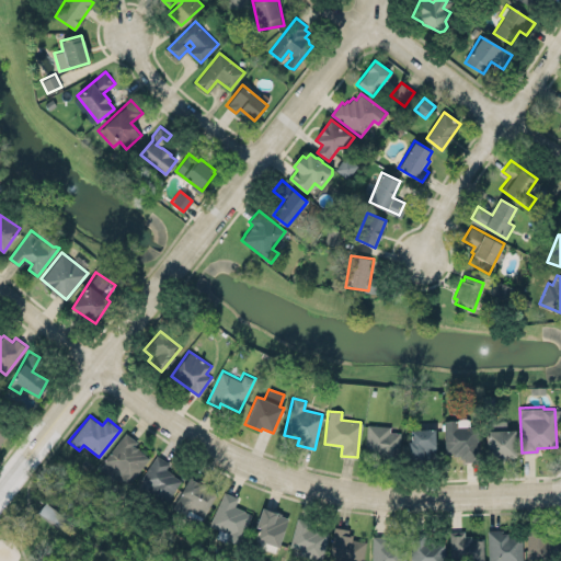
[(444,420),(445,453),(460,453),(461,461),(479,460),(477,426),(468,426),(468,419),(444,420)]
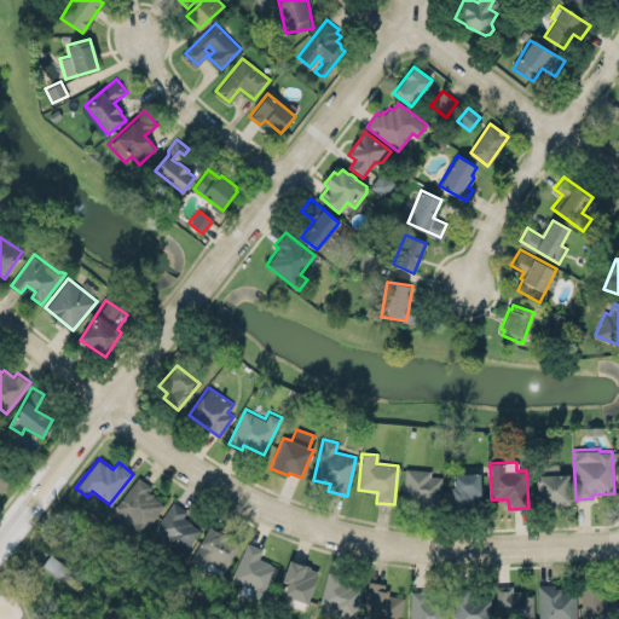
[(429,476),(429,470),(404,469),(403,501),(439,502),(440,476),(429,476)]
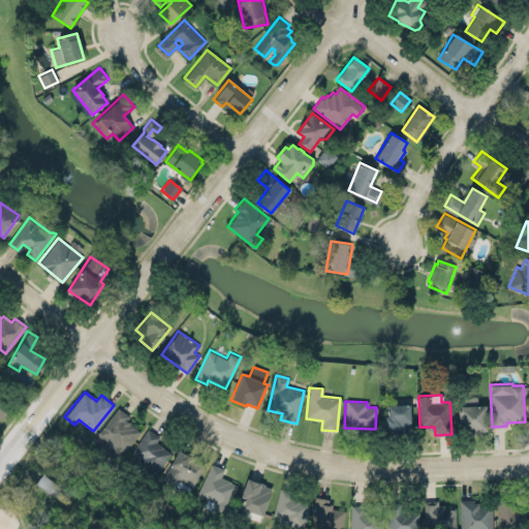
[(383,415),(384,434),(410,433),(409,404),(387,405),(387,415),(383,415)]
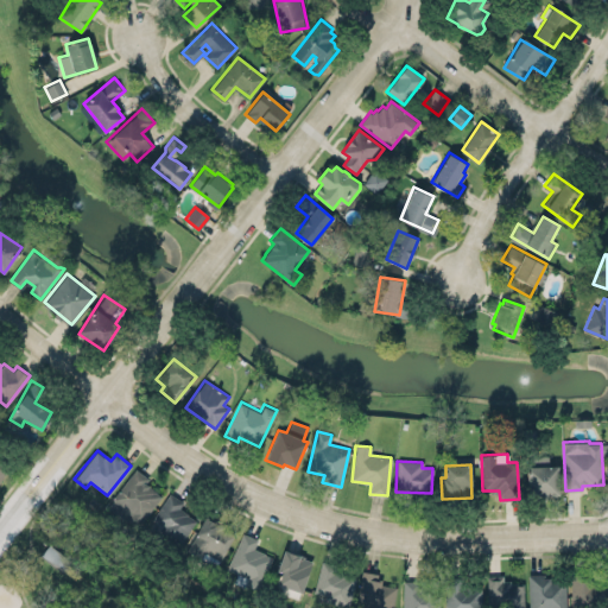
[(557,466),(526,467),(526,495),(558,494),(557,466)]
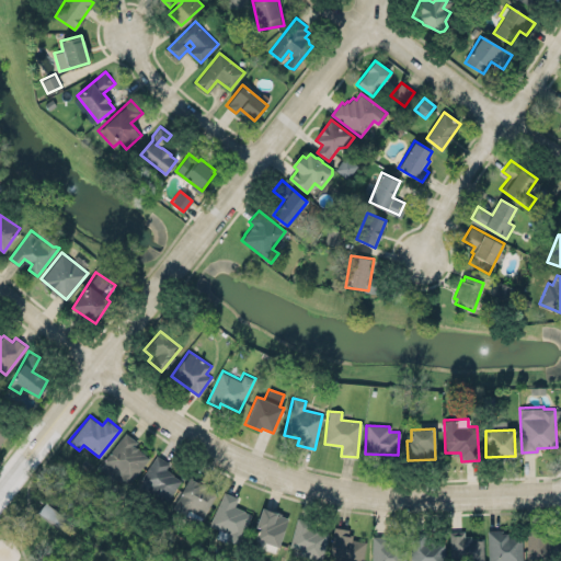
[(125,432),(137,441),(134,445),(148,457),(124,488),(98,467),(125,432)]
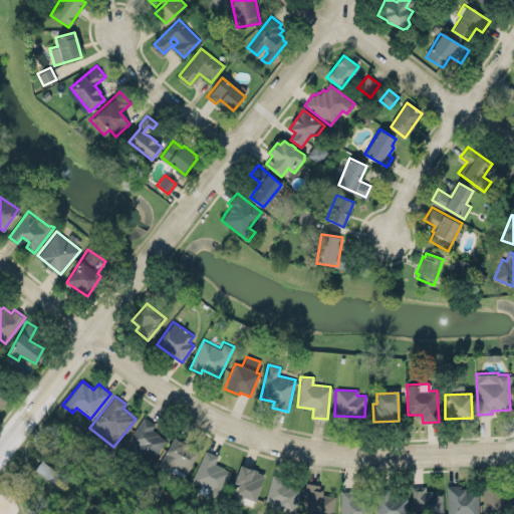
[(126,446),(155,459),(165,438),(151,431),(155,423),(141,416),(126,446)]
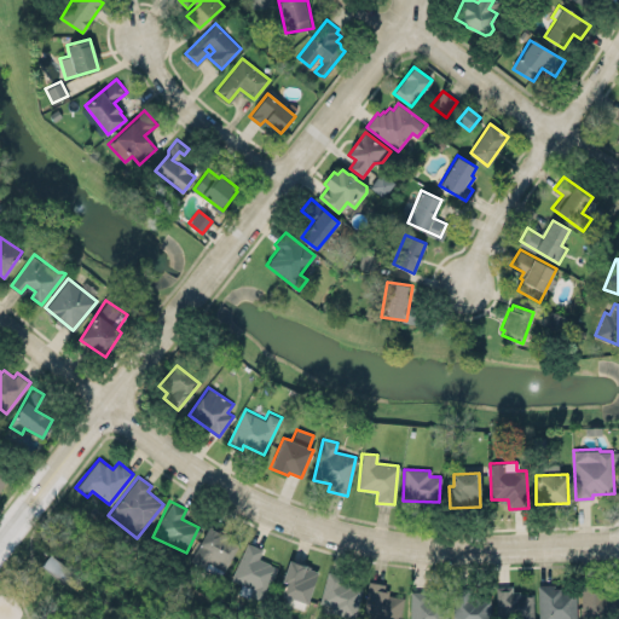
[(209,527),(195,553),(224,570),(235,550),(237,548),(237,545),(236,545),(235,543),(227,539),(226,545),(225,542),(227,534),(220,533),(209,527)]
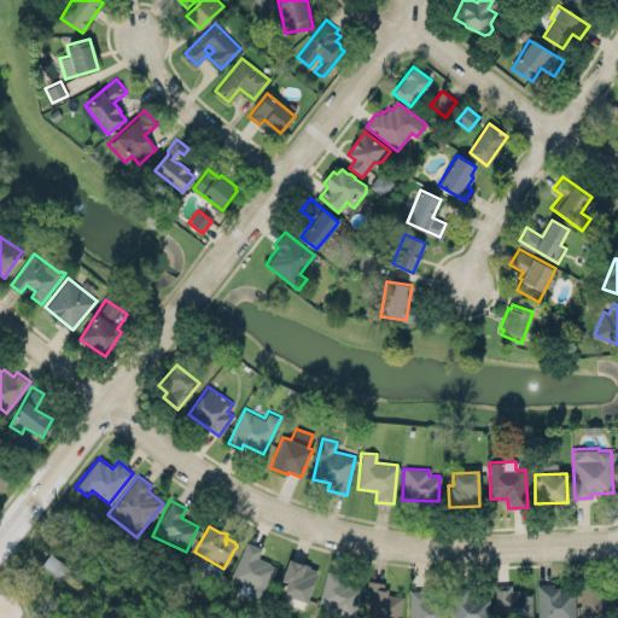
[(262,548),(246,542),(231,578),(240,583),(238,590),(262,601),(277,566),(257,558),(262,548)]
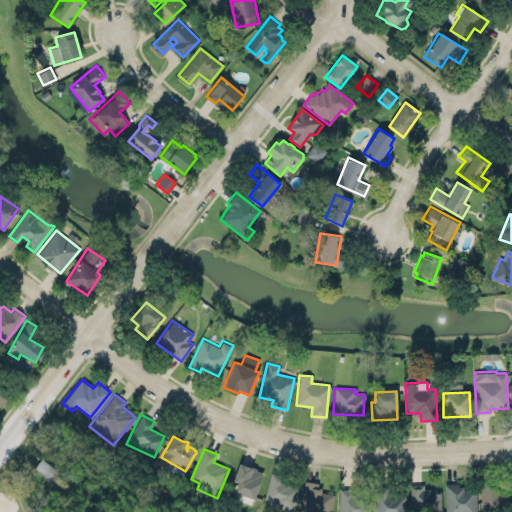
[(41,458),(34,468),(53,481),(59,472),(41,458)]
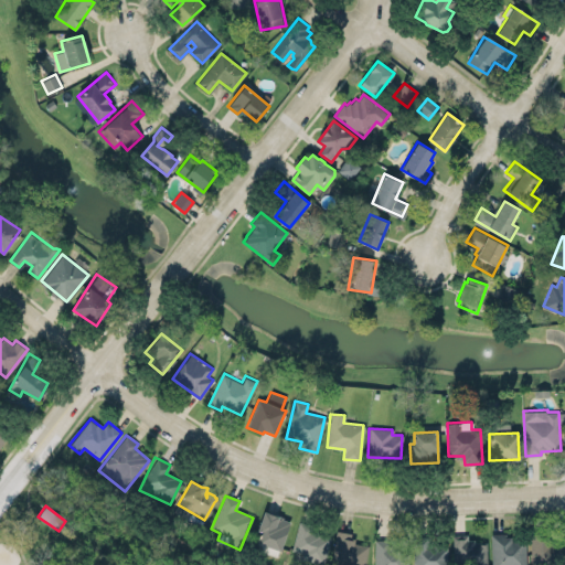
[(257,525),(264,508),(272,509),(277,513),(283,514),(281,516),(289,519),(279,545),(256,537),(259,526),(257,525)]
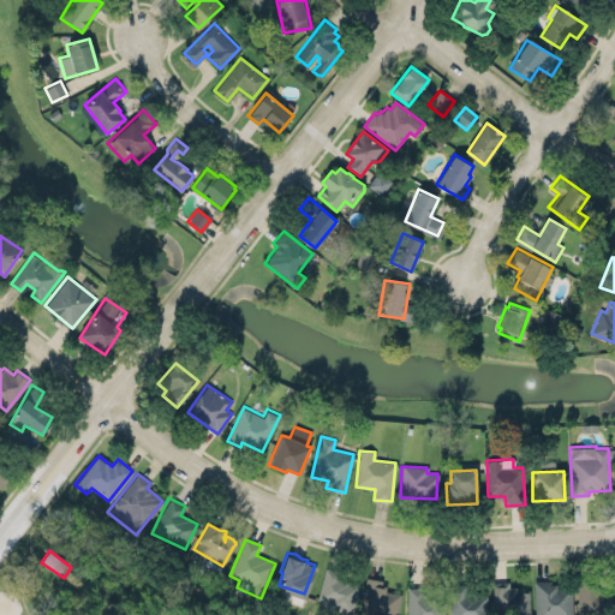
[(326,567),(345,571),(342,578),(360,583),(353,614),(328,608),(329,602),(317,599),(326,567)]
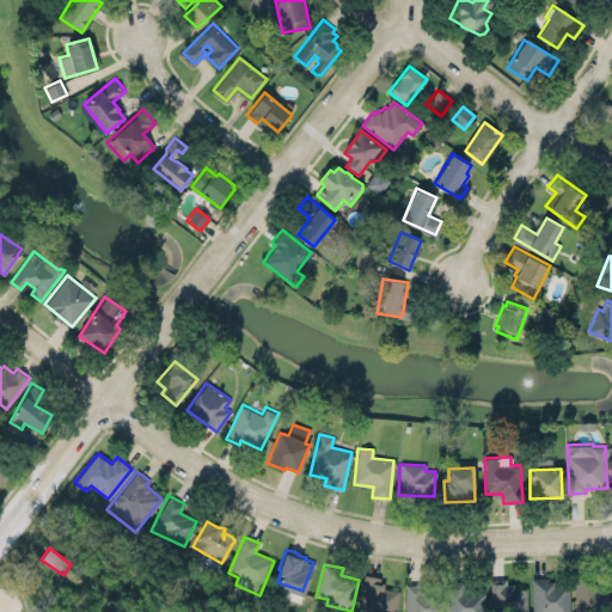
[(384,577),(366,575),(360,611),(369,611),(395,611),(398,591),(381,588),(384,577)]
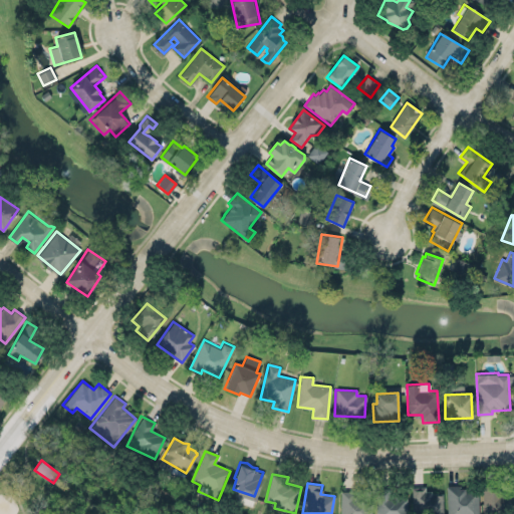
[(446,513),(446,485),(460,485),(460,488),(464,488),(464,490),(478,489),(478,513),(446,513)]
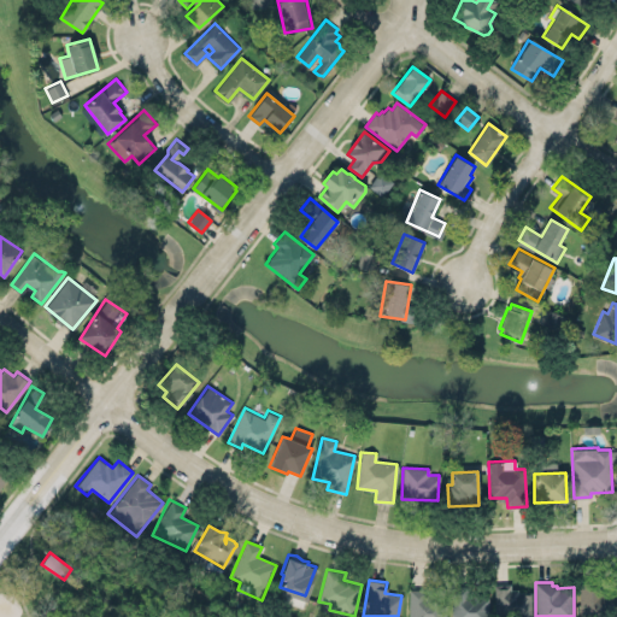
[(494,583),(511,583),(511,588),(518,588),(518,592),(532,592),(532,616),(507,616),(494,616),(494,583)]
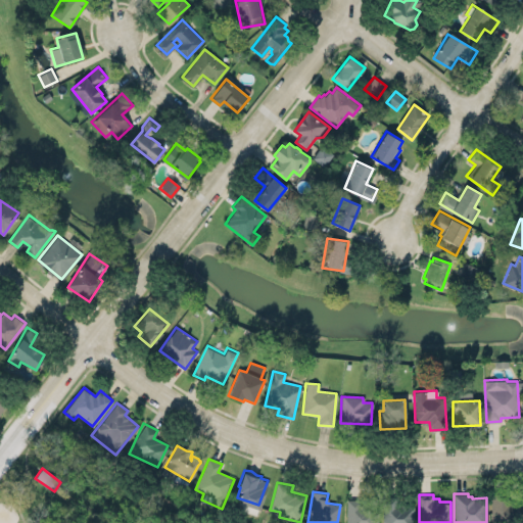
[(409,522),(410,522),(414,522),(414,505),(398,505),(398,496),(384,496),(383,522),(409,522)]
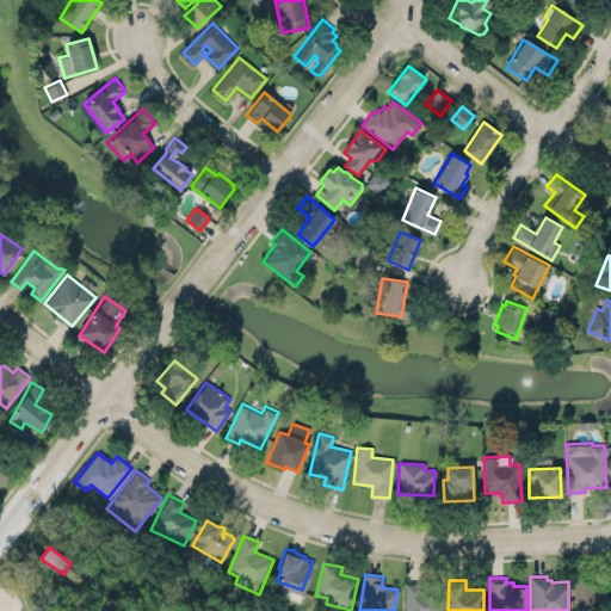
[(442,610),(431,610),(432,582),(405,582),(405,610),(442,610)]
